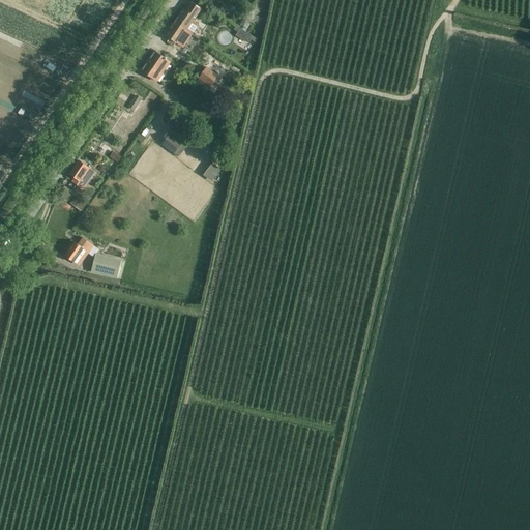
[(183,9),(174,23),(193,34),(199,25),(193,20),(195,18),(196,19),(202,10),(190,3),(185,11),(183,9)]
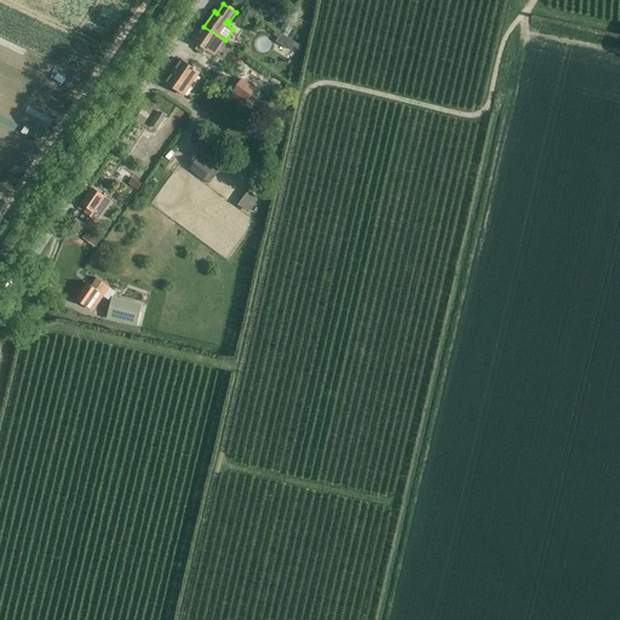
[(214,56),(224,42),(225,40),(204,27),(193,41),(199,46),(196,50),(204,55),(206,51),(214,56)]
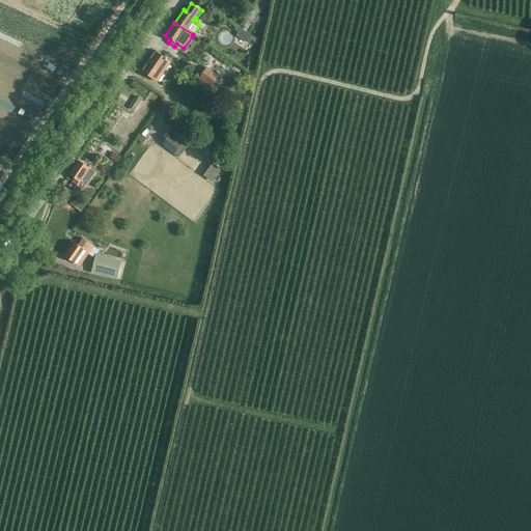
[(249,34),(245,40),(249,44),(253,37),(249,34)]
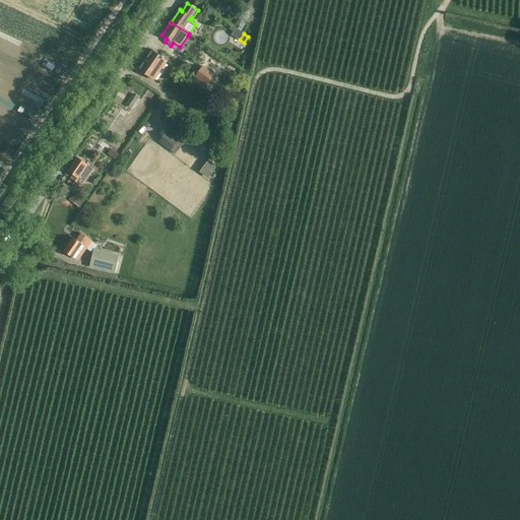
[(167,61),(151,50),(138,69),(153,80),(167,61)]
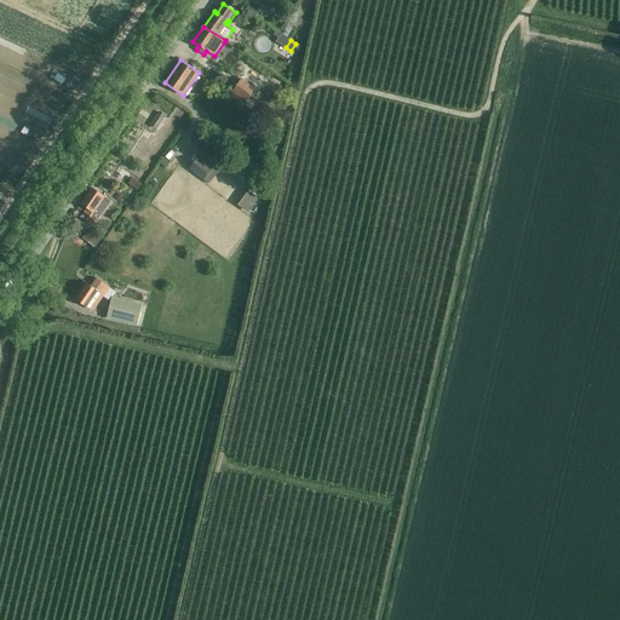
[(79,82),(74,79),(68,87),(74,91),(79,82)]
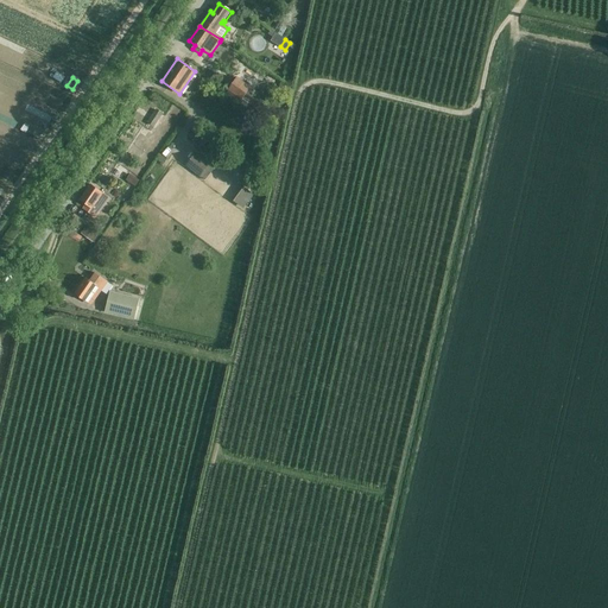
[(238,77),(228,92),(241,101),(242,100),(251,105),(255,92),(251,88),(251,87),(238,77)]
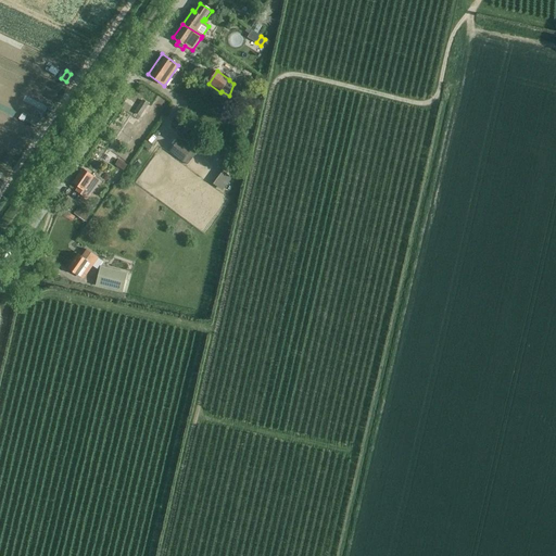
[(142,101),(135,111),(140,115),(148,104),(142,101)]
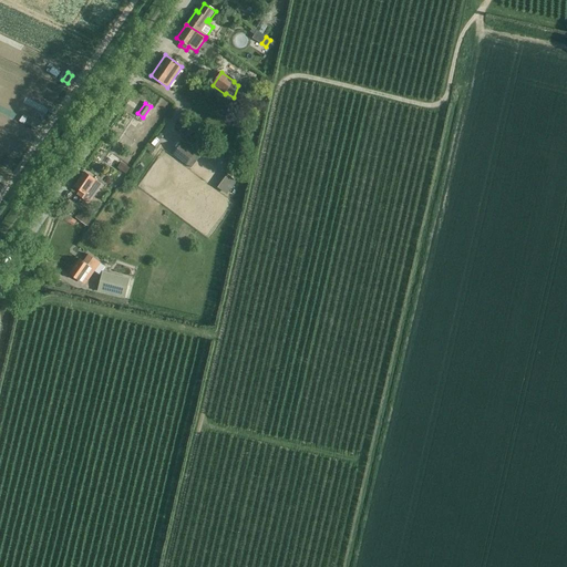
[(37,129),(42,121),(37,117),(31,125),(37,129)]
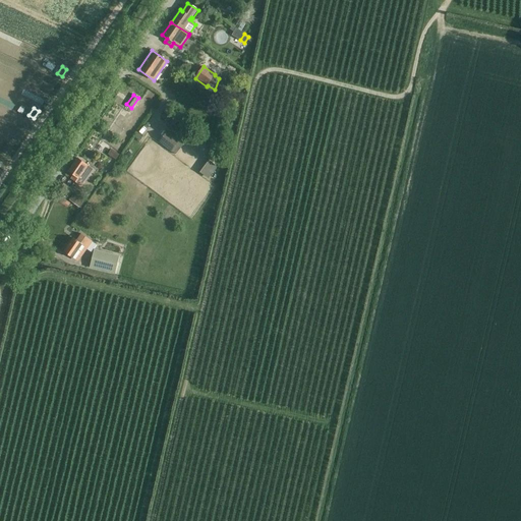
[(170,113),(166,119),(173,124),(177,118),(170,113)]
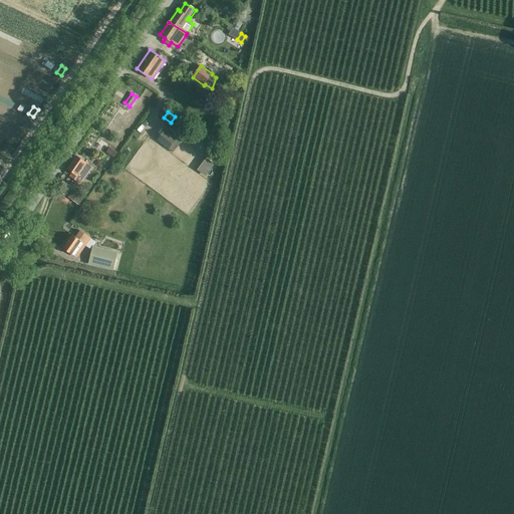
[(165,130),(157,140),(157,141),(169,150),(170,149),(174,153),(181,143),(177,140),(178,139),(165,130)]
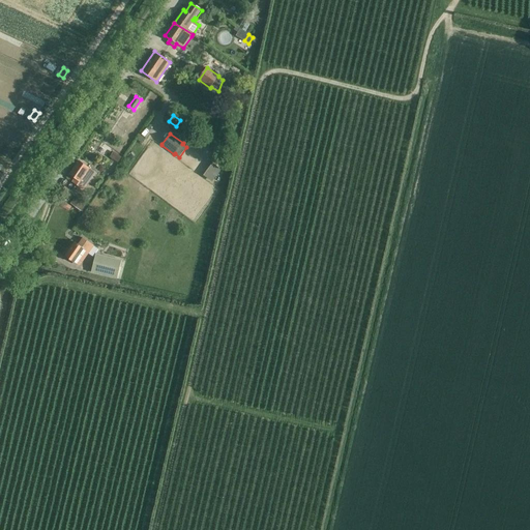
[(8,157),(13,150),(9,147),(3,154),(8,157)]
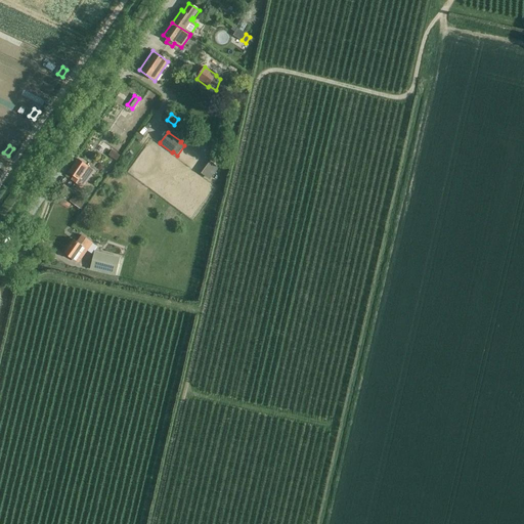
[(215,150),(210,157),(218,163),(223,157),(215,150)]
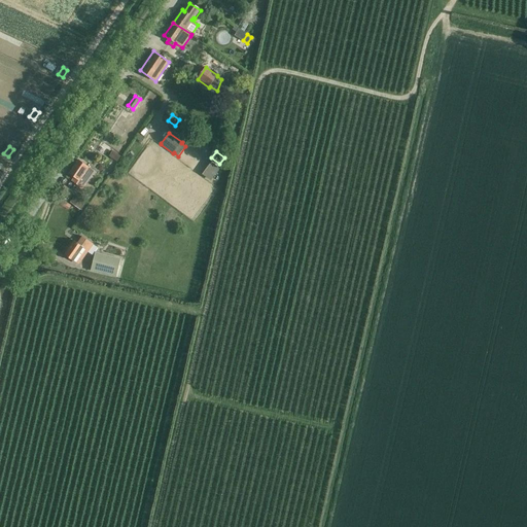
[(72,180),(82,188),(95,172),(79,161),(69,173),(74,177),(72,180)]
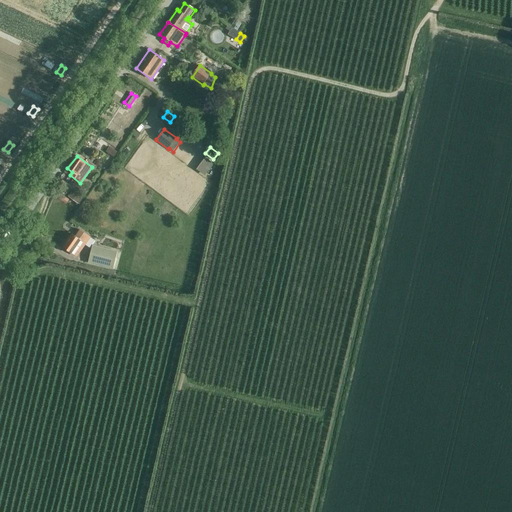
[(205,157),(196,169),(205,176),(214,164),(205,157)]
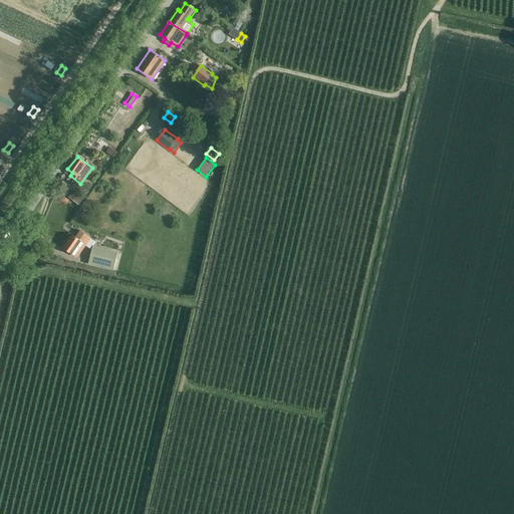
[(63,181),(59,186),(68,192),(71,187),(63,181)]
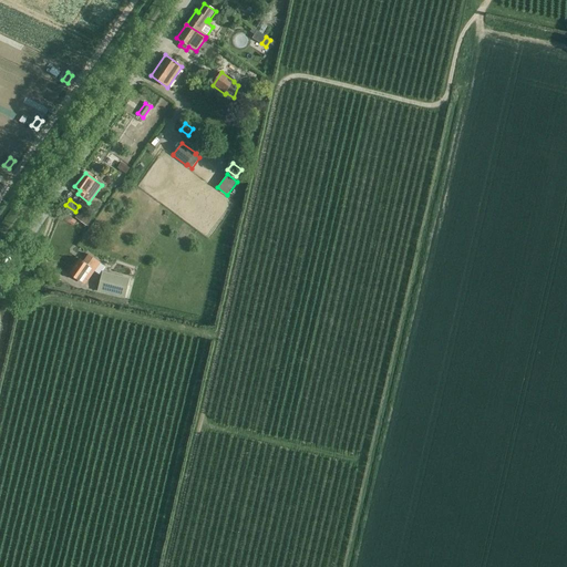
[(80,212),(75,218),(88,226),(92,219),(80,212)]
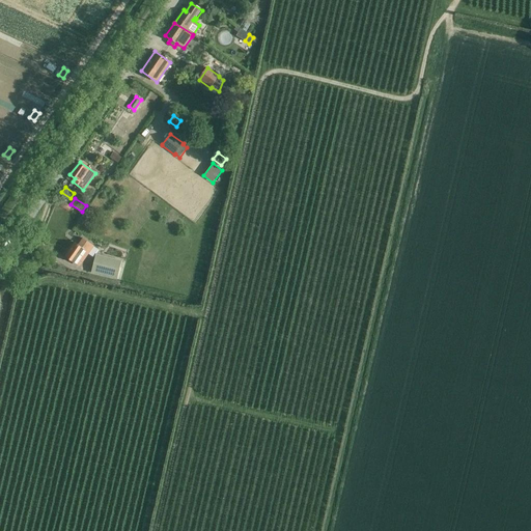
[(62,201),(59,205),(68,212),(72,206),(62,201)]
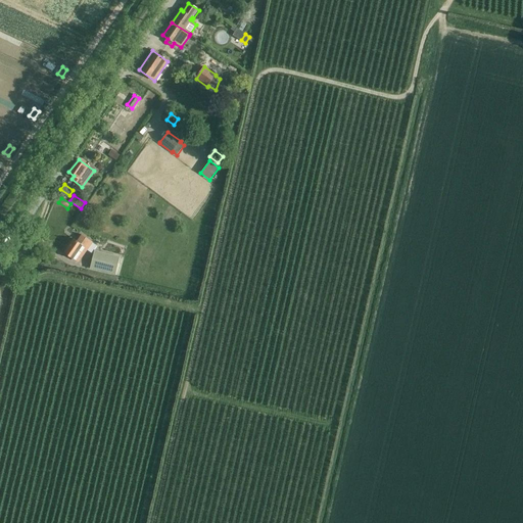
[(80,259),(92,242),(81,235),(77,241),(74,239),(63,253),(73,259),(76,256),(80,259)]
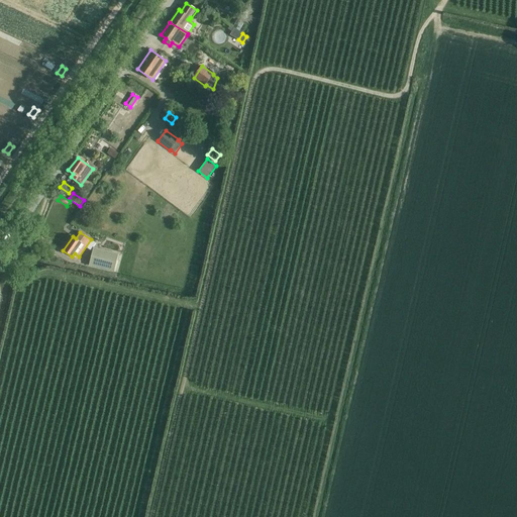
[(114,272),(119,253),(93,247),(89,266),(114,272)]
